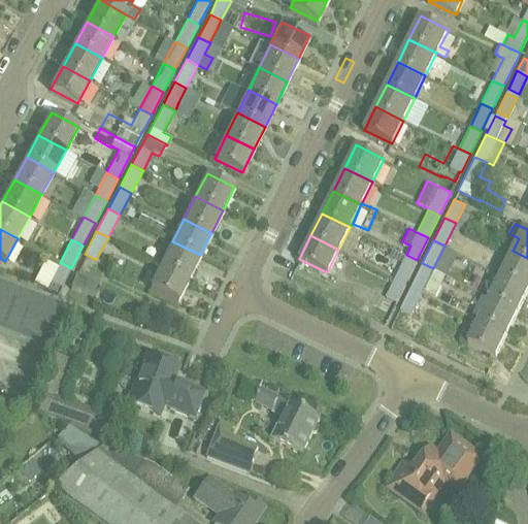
[(161,264),(189,277),(200,255),(172,241),(161,264)]
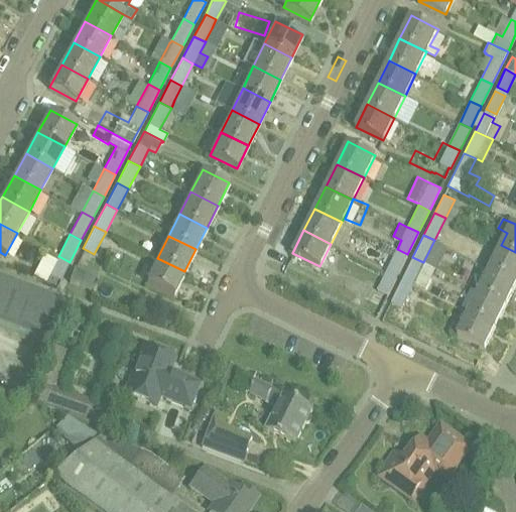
[(490,267),(515,280),(515,252),(501,245),(490,267)]
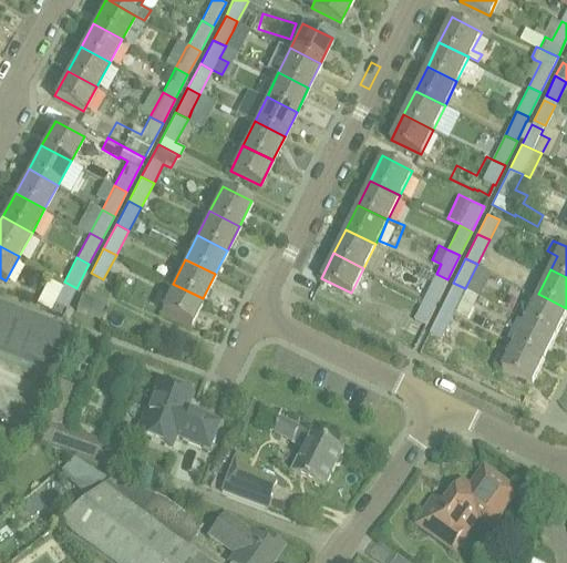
[(424,298),(436,304),(447,279),(436,274),(424,298)]
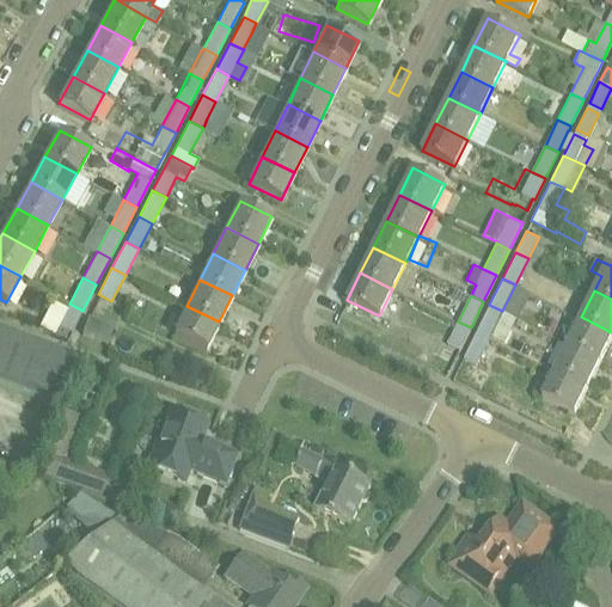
[(57,325),(71,331),(83,311),(69,304),(57,325)]
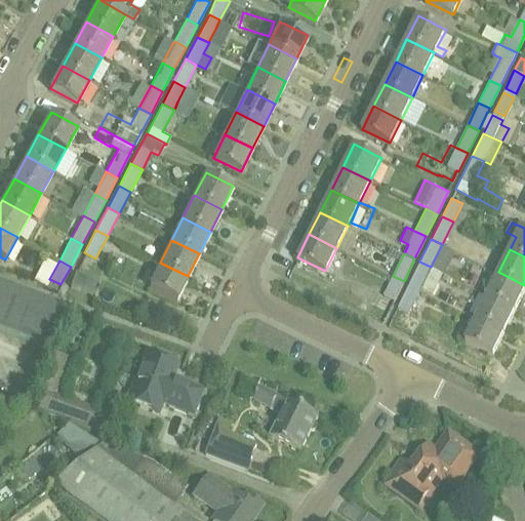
[(419,262),(409,284),(419,289),(431,267),(419,262)]
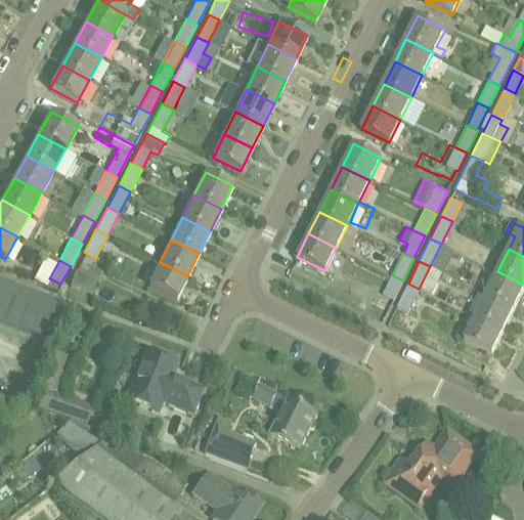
[(148,285),(176,299),(187,275),(160,262),(148,285)]
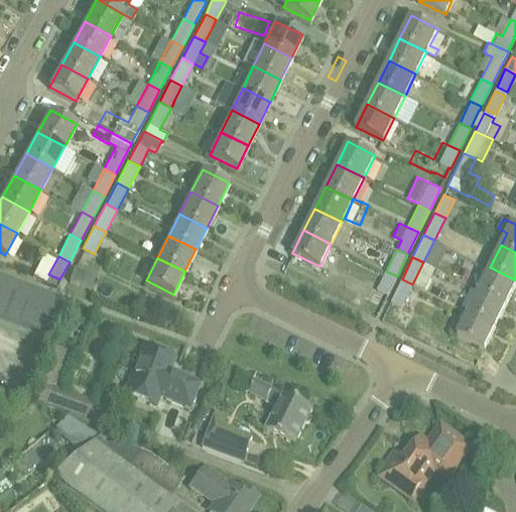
[(69,280),(93,288),(98,275),(74,267),(69,280)]
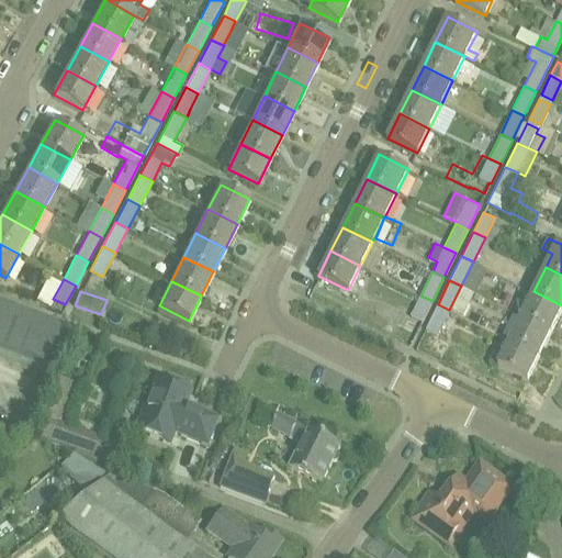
[(521,315),(551,330),(561,307),(561,305),(534,291),(521,315)]
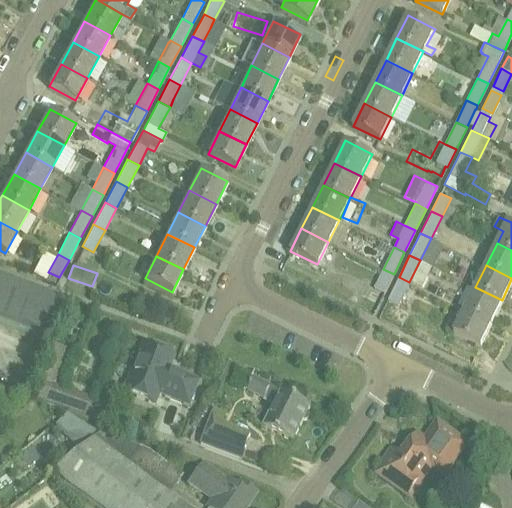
[(394,274),(383,269),(374,286),(385,291),(394,274)]
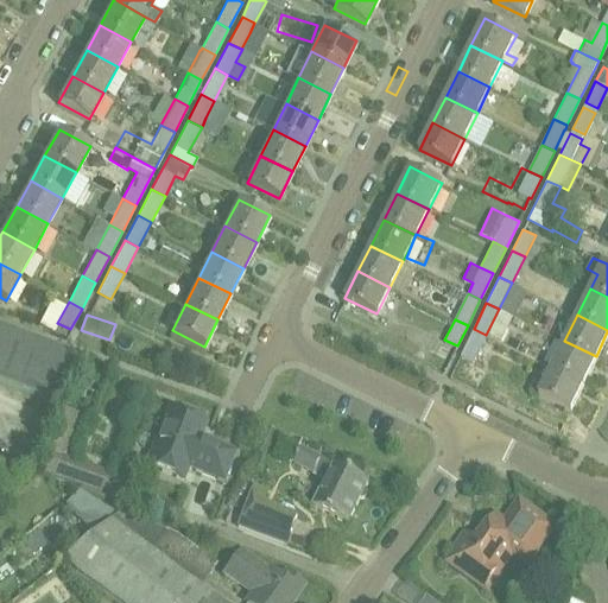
[(0,379),(58,401),(77,351),(0,322),(0,379)]
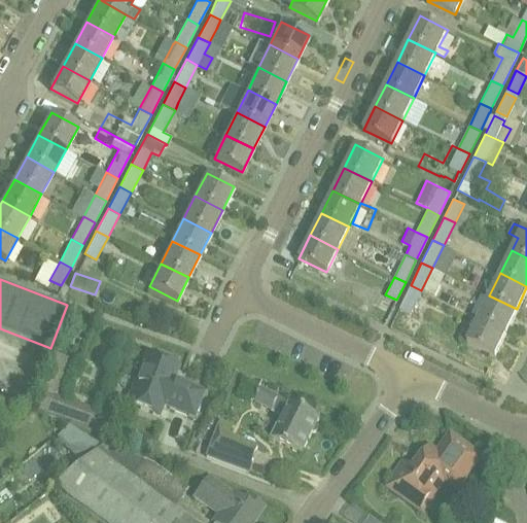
[(395,322),(414,332),(421,318),(411,313),(413,308),(421,290),(411,285),(399,308),(402,309),(395,322)]
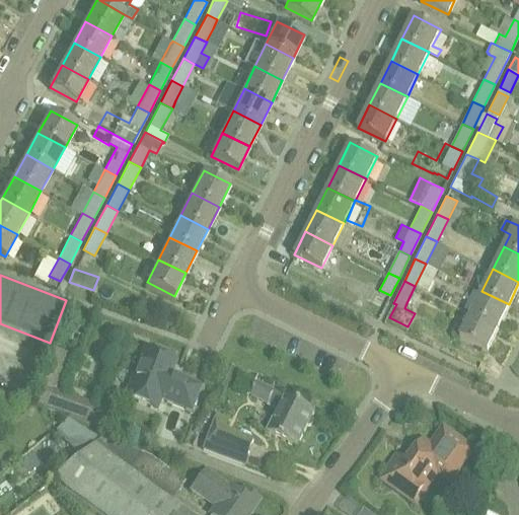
[(470,313),(498,326),(509,304),(482,291),(470,313)]
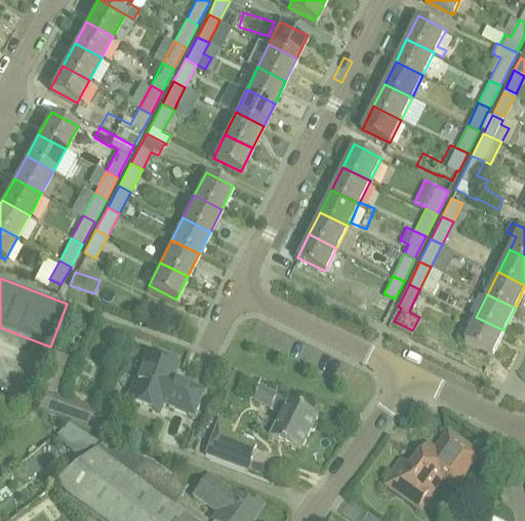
[(465,341),(492,354),(503,330),(476,317),(465,341)]
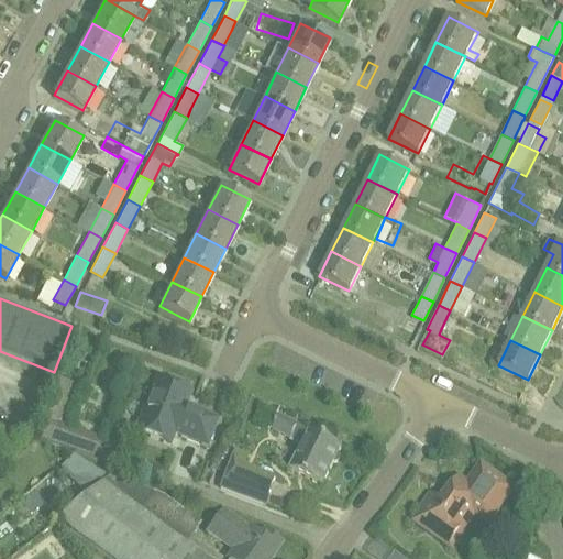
[(206,444),(217,417),(192,407),(191,410),(183,407),(189,390),(155,376),(134,429),(168,444),(174,430),(206,444)]
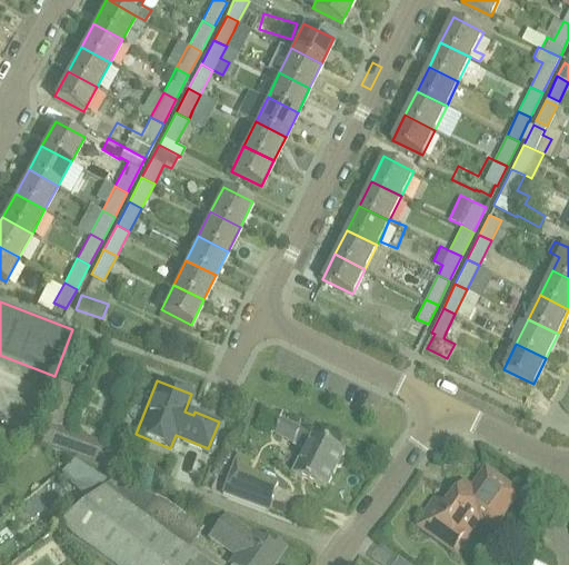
[(0,399),(0,407),(21,430),(41,412),(17,385),(0,399)]
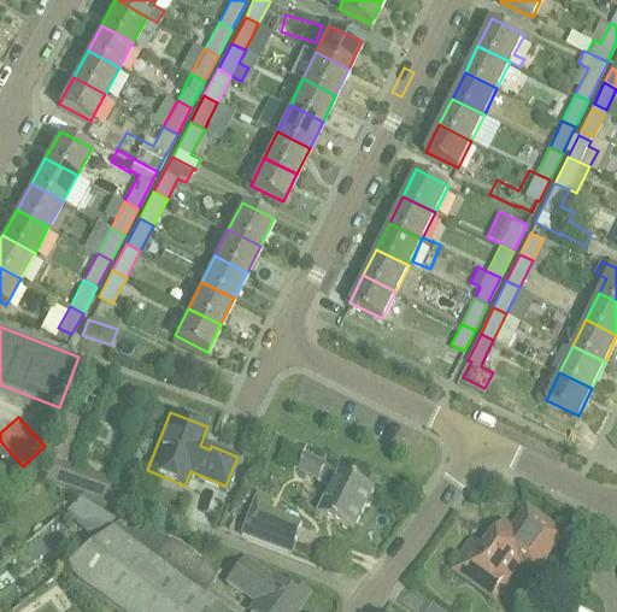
[(318,478),(327,462),(306,451),(297,468),(318,478)]
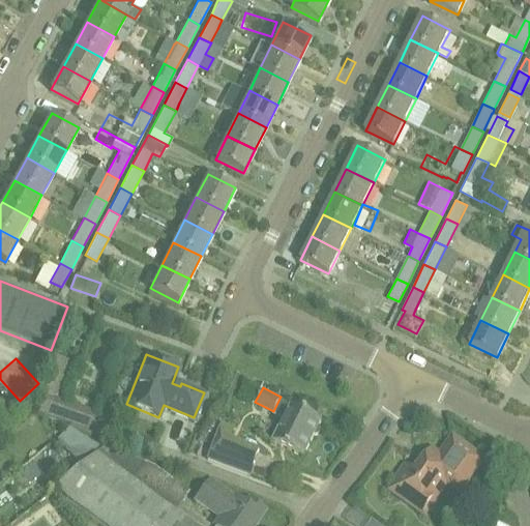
[(75,424),(81,407),(40,391),(33,409),(52,416),(53,414),(75,424)]
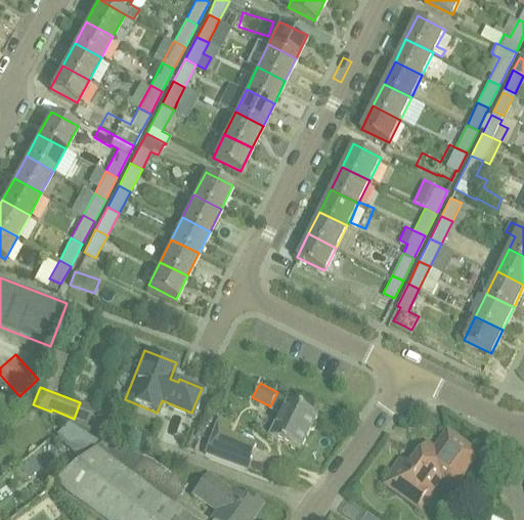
[(315,419),(318,413),(277,392),(270,406),(280,413),(270,433),(300,448),(310,427),(313,427),(316,421),(315,419)]
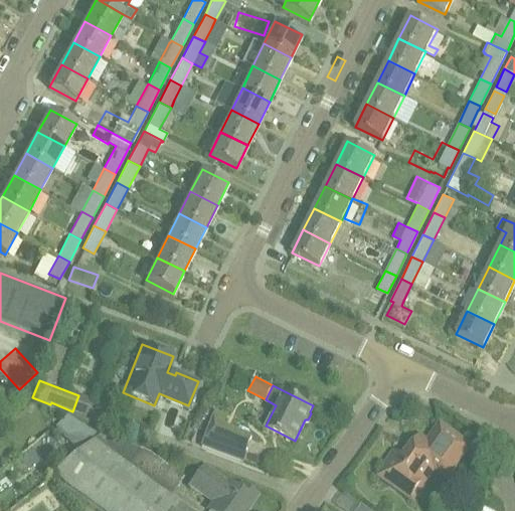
[(243,458),(253,433),(223,420),(226,412),(216,408),(203,443),(243,458)]
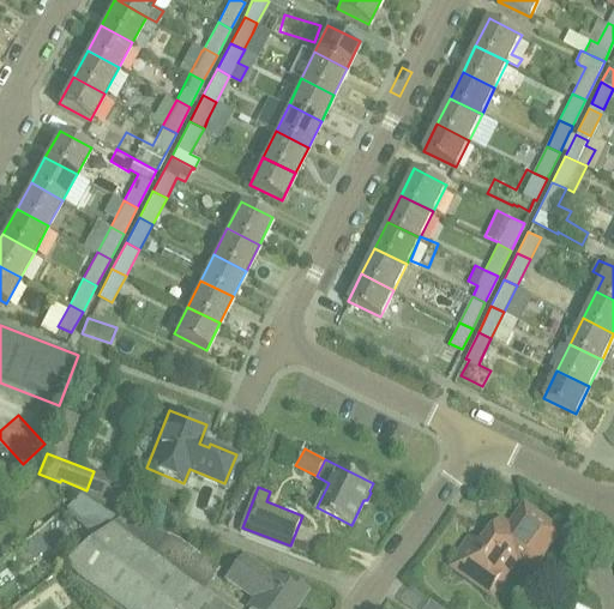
[(82,524),(100,505),(80,490),(66,506),(82,524)]
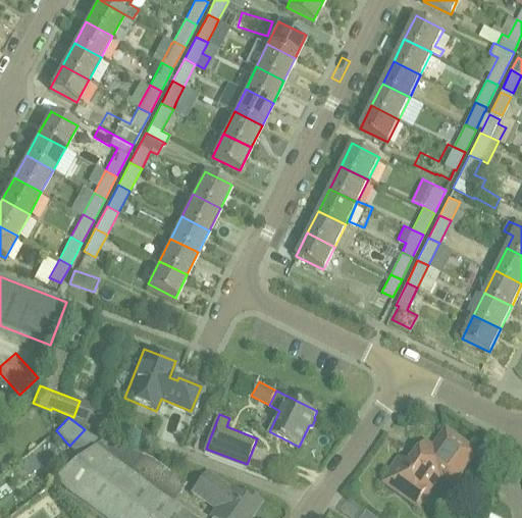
[(385,480),(418,504),(440,472),(453,481),(475,450),(446,428),(433,447),(425,442),(410,463),(399,456),(390,467),(394,469),(385,480)]
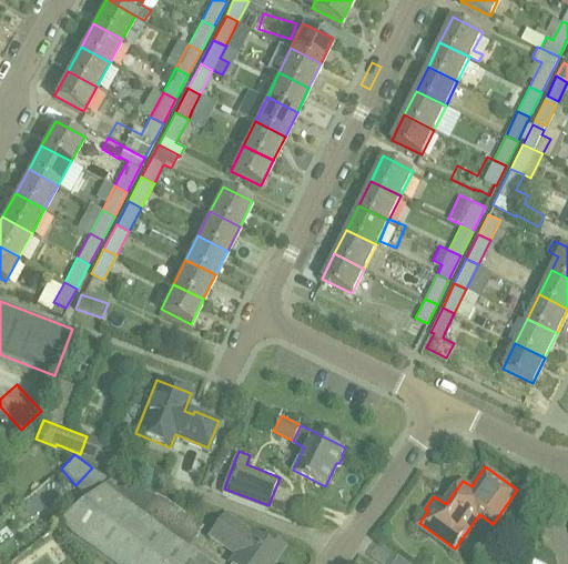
[(214,563),(189,545),(141,512),(153,494),(111,479),(82,501),(59,520),(69,532),(113,563),(214,563)]
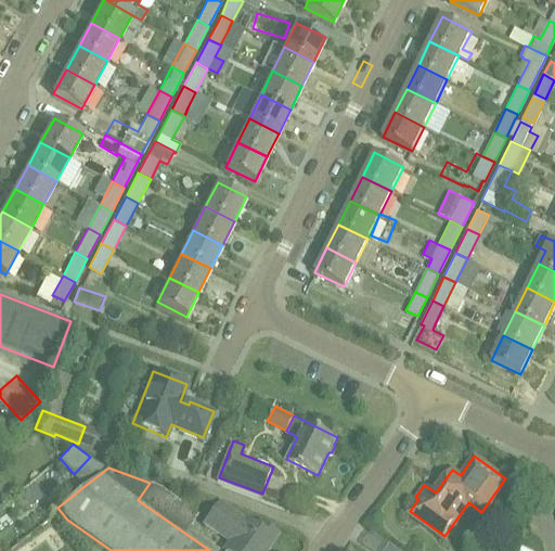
[(184,533),(197,514),(160,487),(150,483),(138,500),(184,533)]
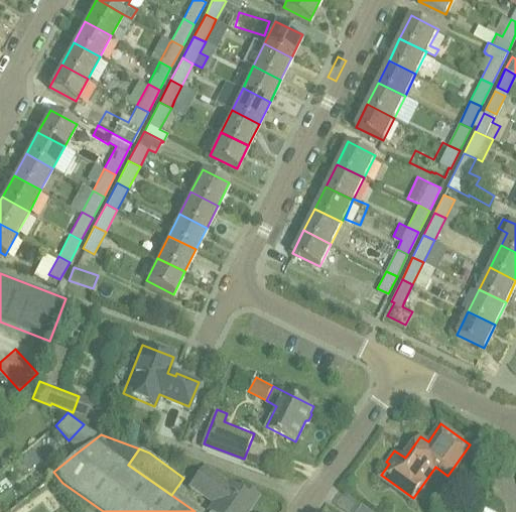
[(210,508),(215,511),(243,511),(246,508),(247,510),(257,496),(242,486),(238,490),(204,466),(189,486),(202,494),(203,492),(215,501),(210,508)]
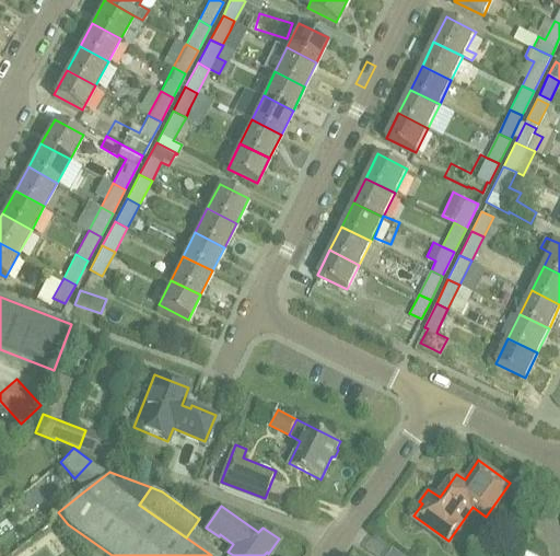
[(385,555),(406,555),(393,546),(385,555)]
